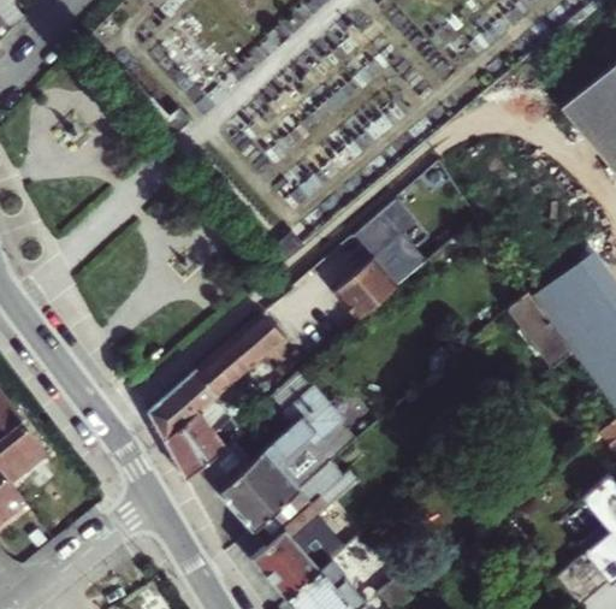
[(0,0),(0,40),(0,41),(0,40),(0,10),(10,0),(0,0)]
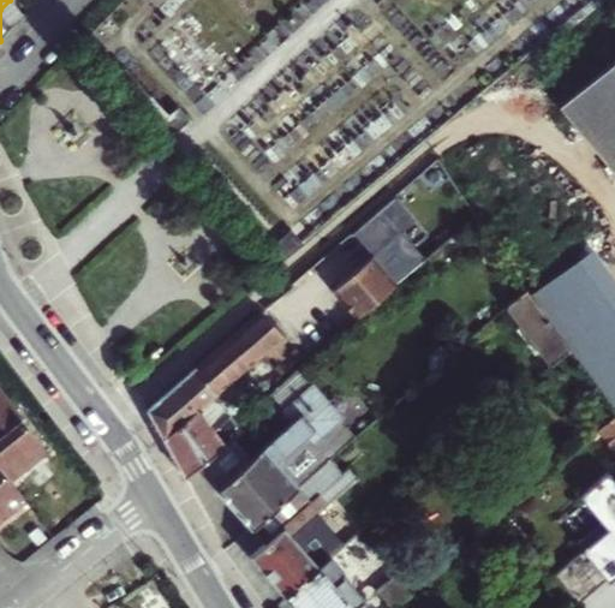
[(614,182),(614,61),(556,112),(614,182)]
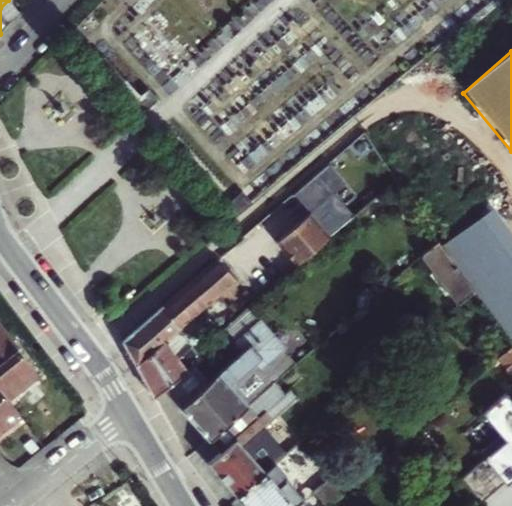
[(146,90),(129,105),(139,117),(156,102),(146,90)]
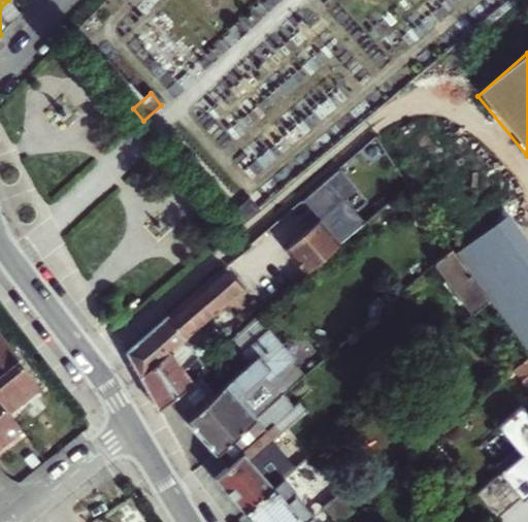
[(307,275),(341,246),(366,225),(348,199),(357,188),(341,170),(306,201),(326,223),(289,254),(307,275)]
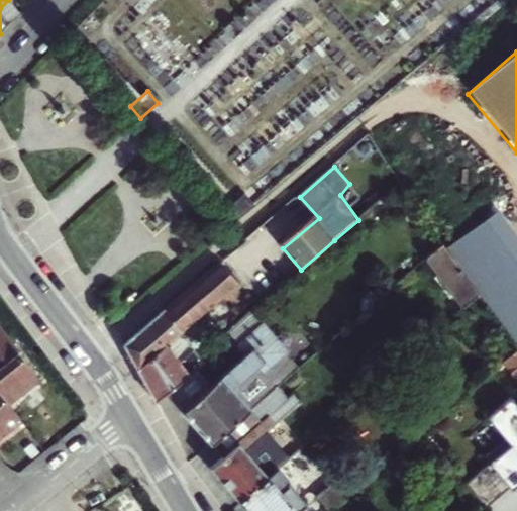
[(235,223),(252,208),(242,197),(226,212),(235,223)]
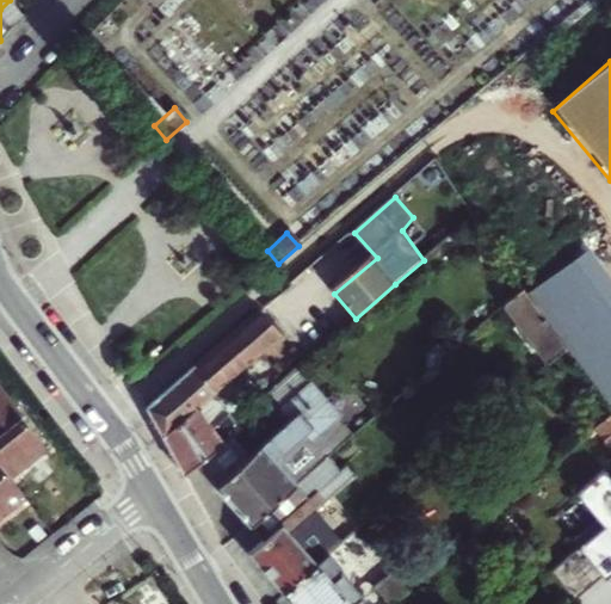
[(415,307),(395,284),(356,319),(375,341),(415,307)]
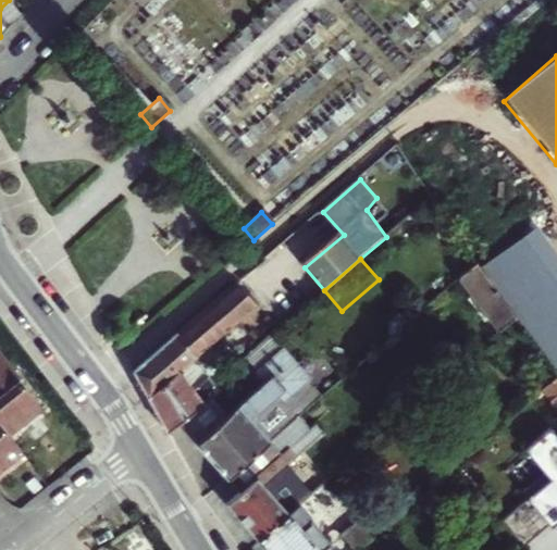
[(482,262),(465,276),(504,332),(520,319),(482,262)]
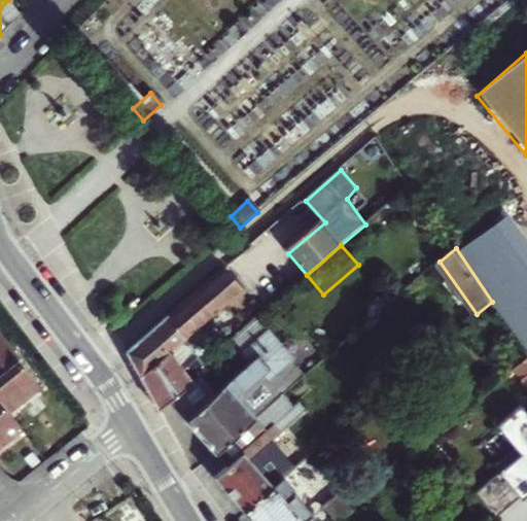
[(125,353),(137,377),(171,348),(241,289),(223,269),(125,353)]
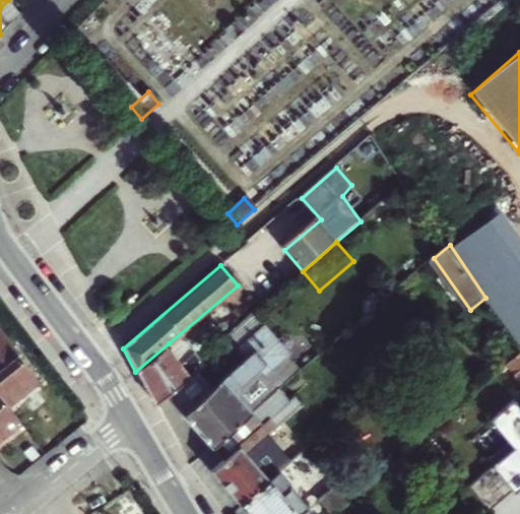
[(204,386),(192,372),(188,375),(166,394),(212,450),(278,392),(301,374),(260,326),(237,346),(244,355),(204,386)]
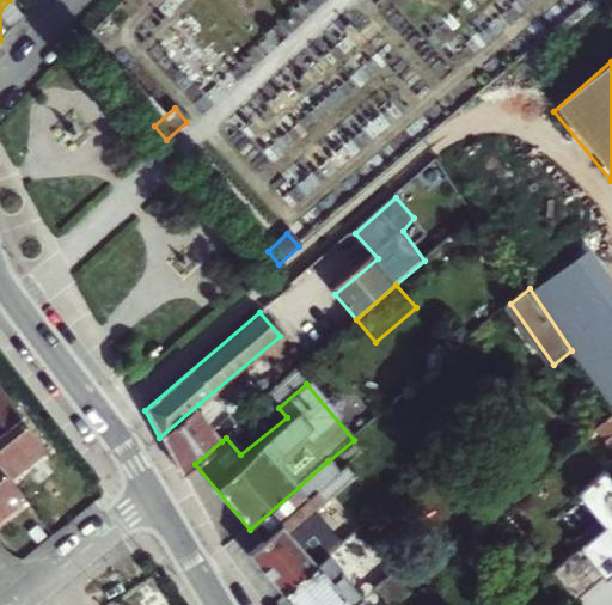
[(0,512),(23,495),(7,476),(44,446),(0,389),(0,512)]
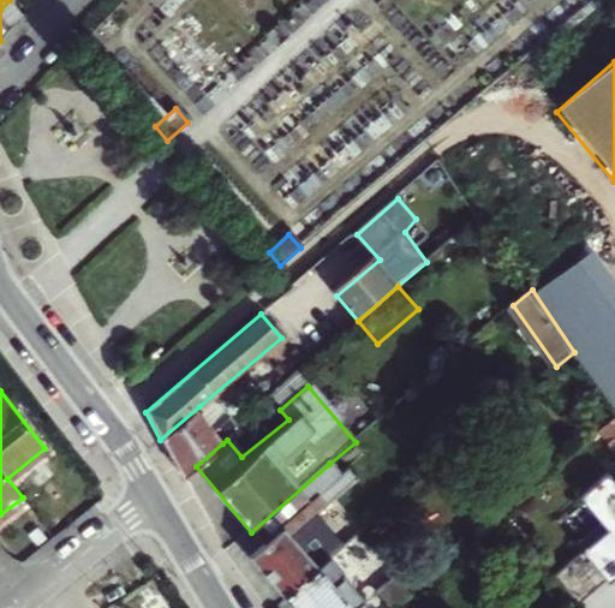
[(199,406),(160,440),(181,478),(196,466),(222,443),(199,406)]
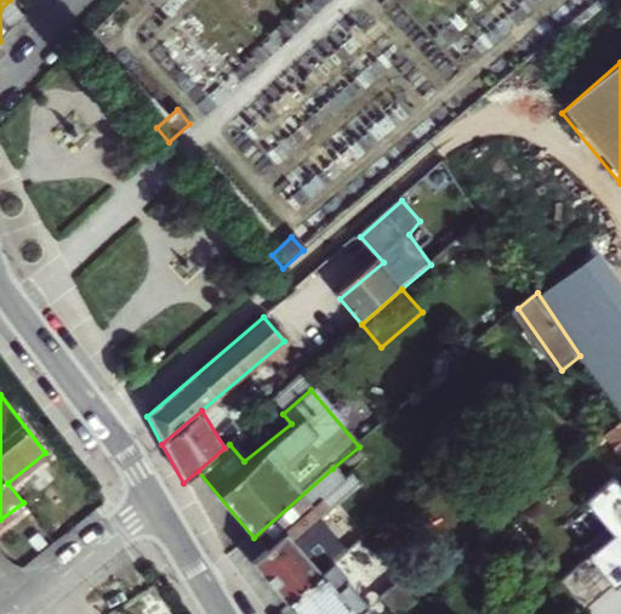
[(620,427),(609,438),(620,454),(620,427)]
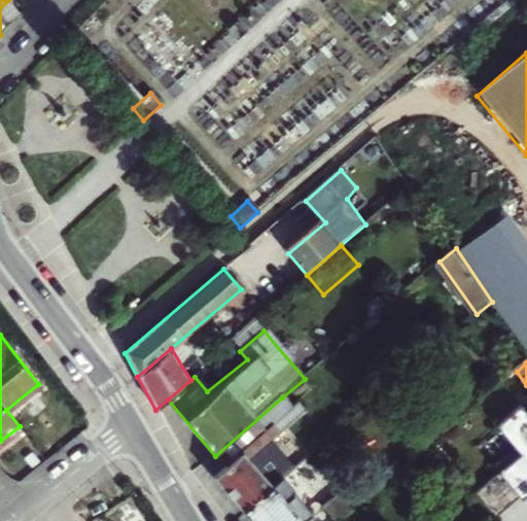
[(293,411),(282,397),(215,456),(225,469),(213,480),(244,515),(285,479),(261,452),(305,413),(299,407),(293,411)]
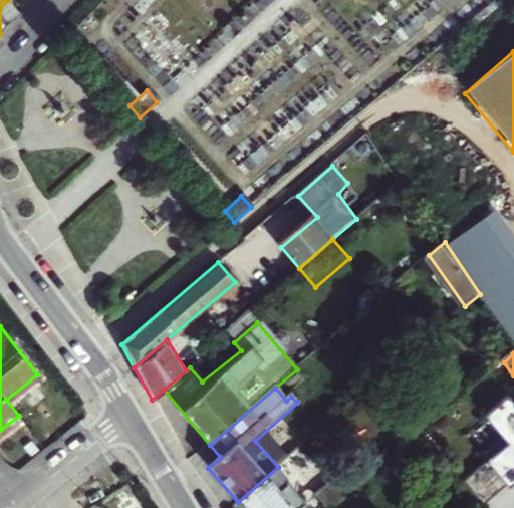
[(513,490),(513,407),(508,401),(487,418),(505,443),(484,460),(488,467),(467,484),(485,504),(505,487),(512,492),(513,490)]
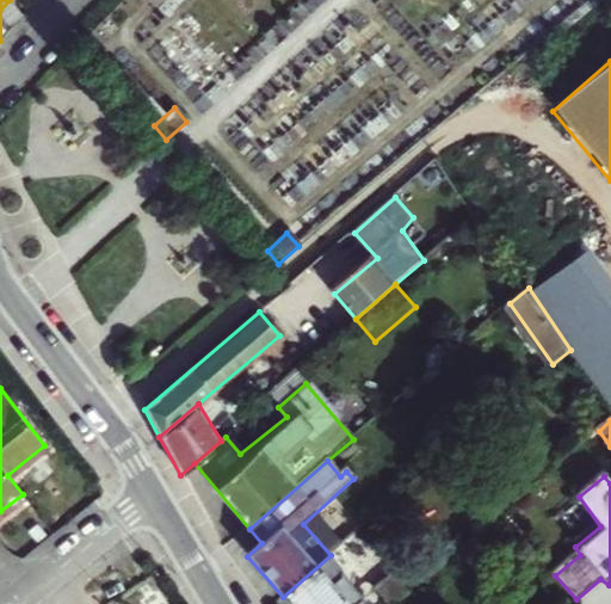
[(362,603),(368,598),(331,555),(283,597),(289,603),(362,603)]
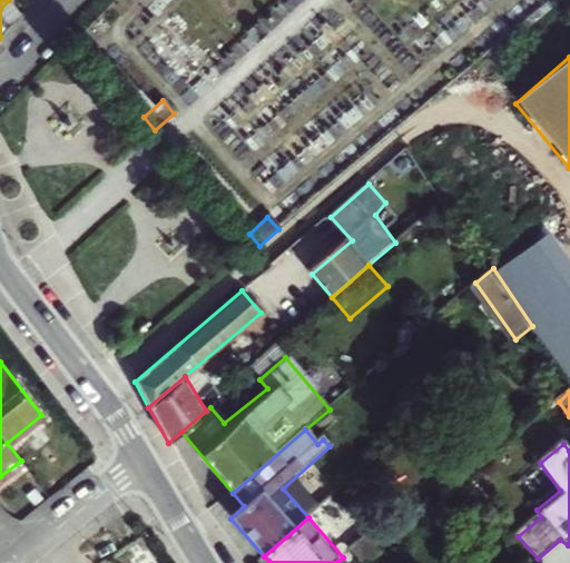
[(373,562),(385,551),(371,534),(352,550),(362,562),(373,562)]
